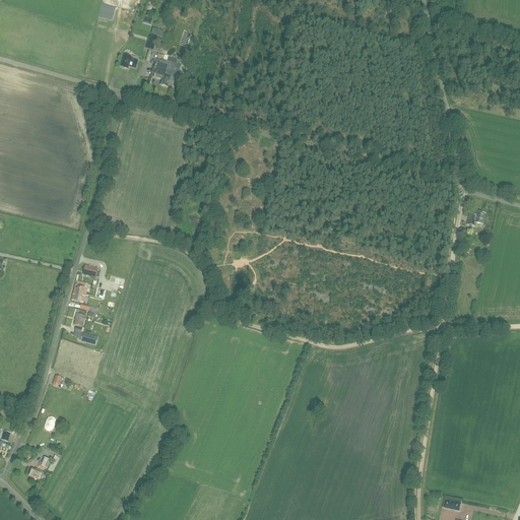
[(153,49),(156,38),(150,36),(146,48),(153,49)]
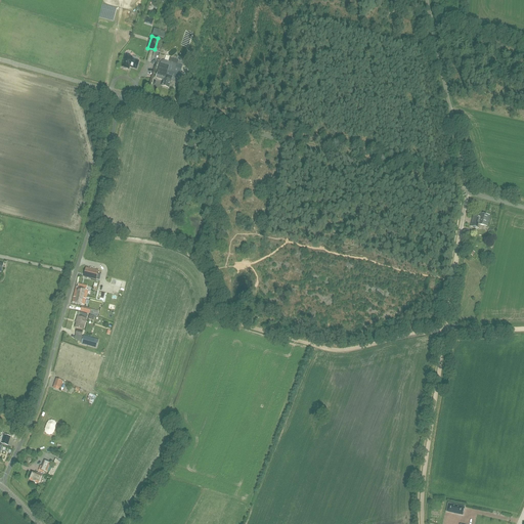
[(136,69),(139,61),(132,59),(132,58),(125,55),(122,67),(123,68),(123,69),(126,69),(129,70),(130,67),(136,69)]
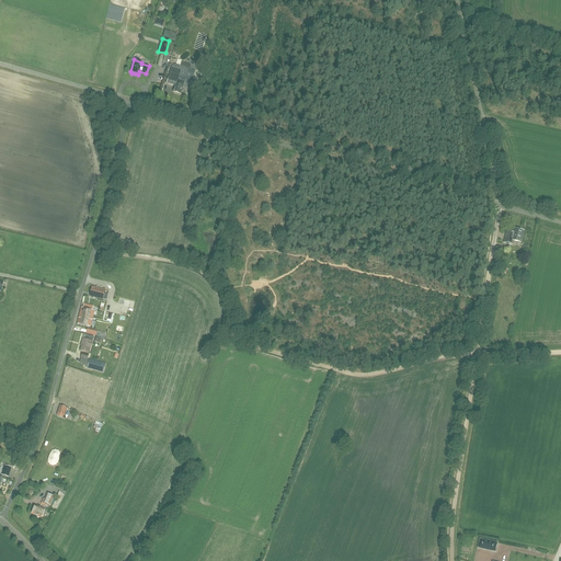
[(173,66),(172,67),(167,83),(175,86),(173,92),(180,94),(183,87),(191,89),(194,80),(189,78),(190,72),(189,72),(189,70),(190,68),(175,64),(173,65),(173,66)]
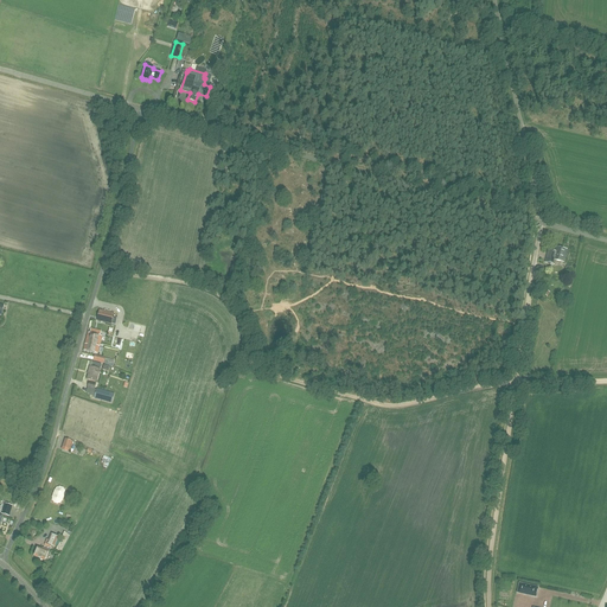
[(563,262),(567,249),(556,247),(555,251),(548,250),(544,262),(553,264),(553,260),(563,262)]
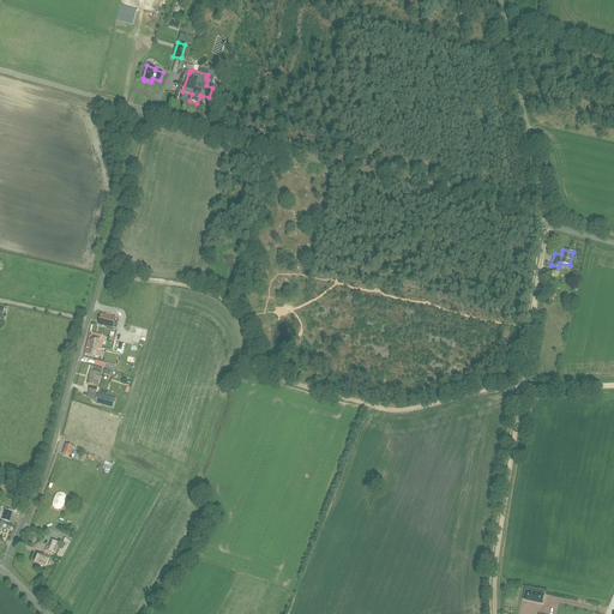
[(113,327),(115,318),(101,314),(98,324),(113,327)]
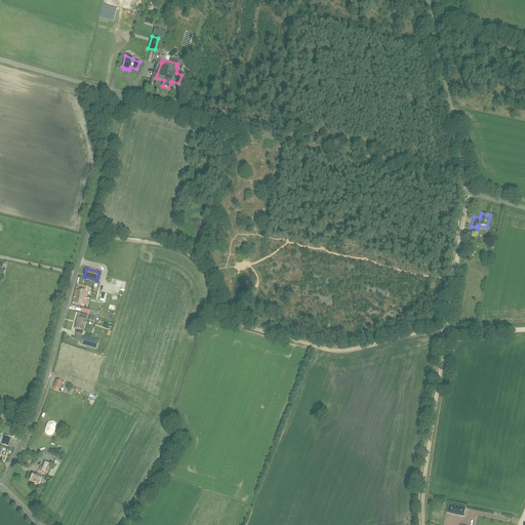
[(86,298),(88,290),(76,287),(75,295),(86,298)]
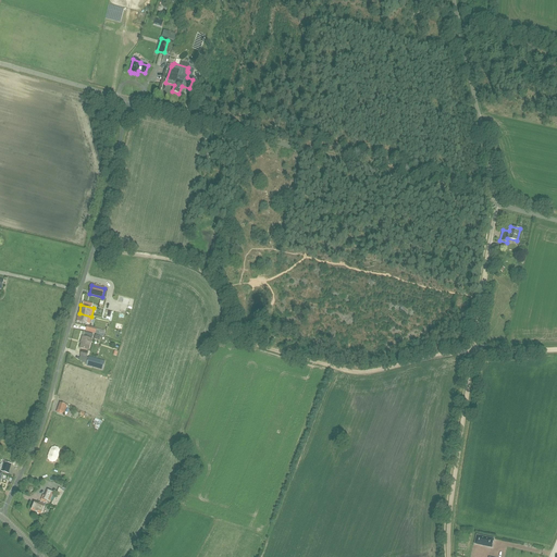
[(89,324),(91,317),(79,313),(77,321),(89,324)]
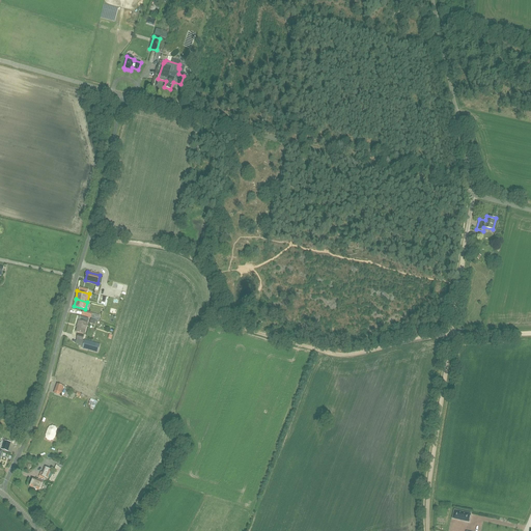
[(86,324),(87,318),(82,317),(81,322),(78,322),(78,325),(77,332),(84,334),(87,324),(86,324)]
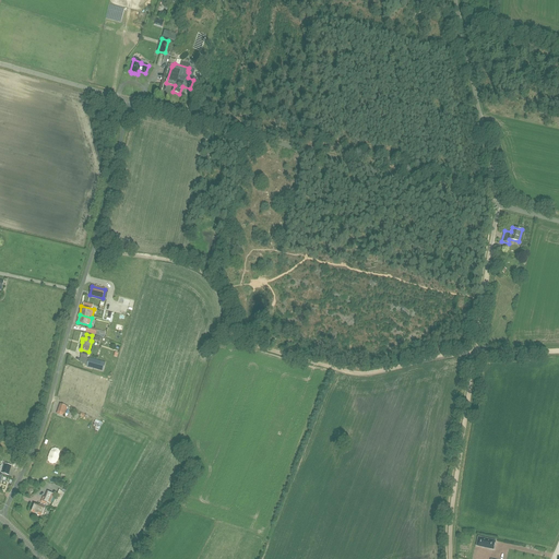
[(103,372),(105,363),(90,358),(86,367),(103,372)]
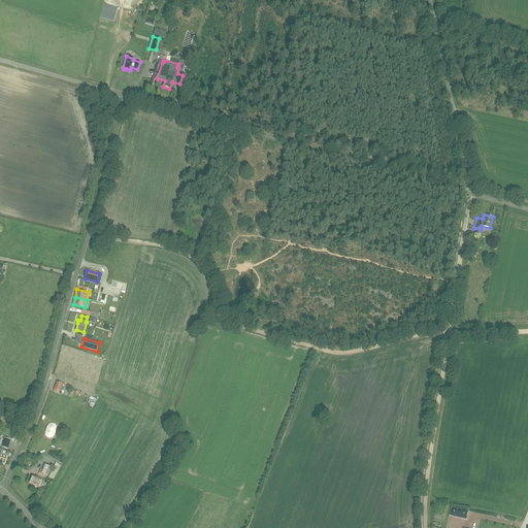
[(60,393),(63,384),(57,382),(54,391),(60,393)]
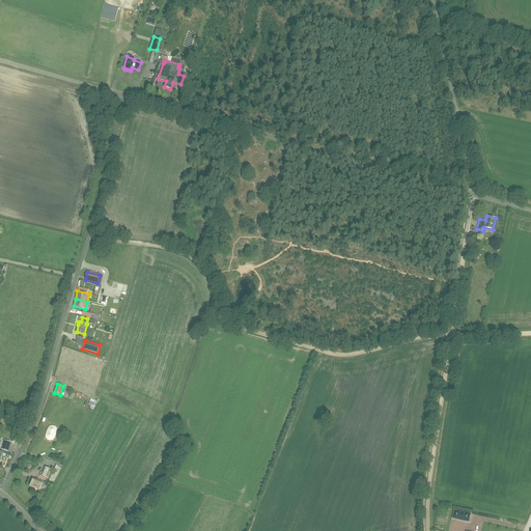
[(47,478),(51,470),(45,467),(42,473),(44,474),(43,476),(47,478)]
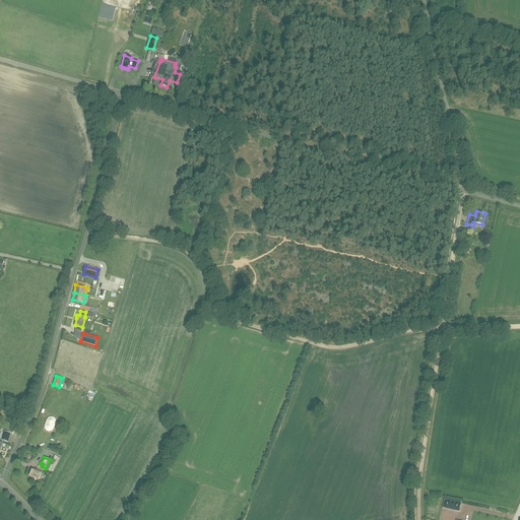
[(39,471),(33,469),(29,476),(39,480),(42,472),(42,471),(39,470),(39,471)]
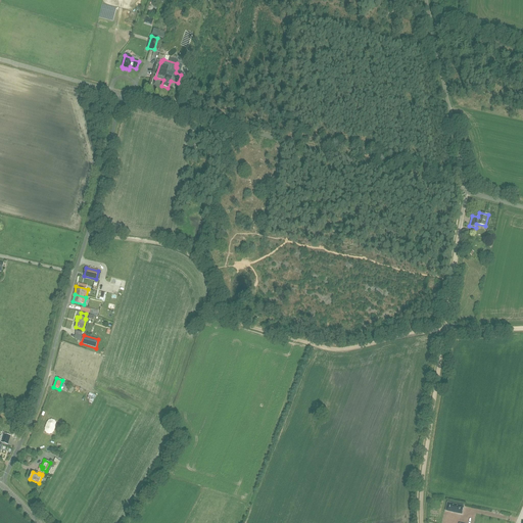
[(447,503),(445,511),(462,514),(464,506),(447,503)]
